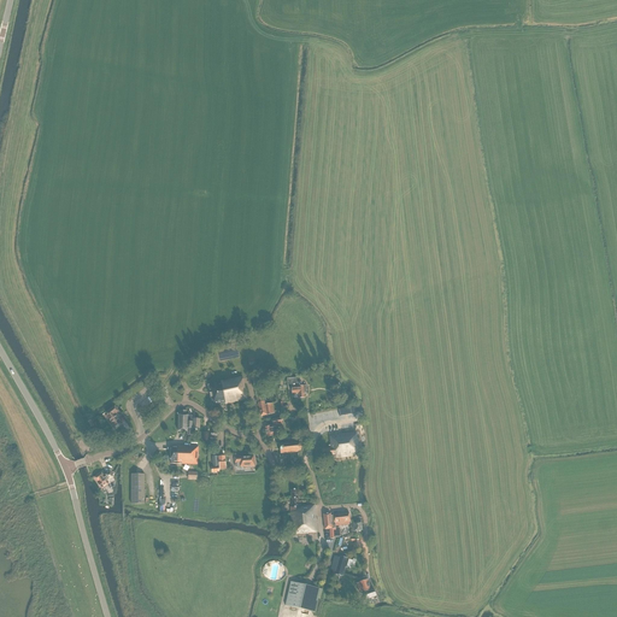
[(263,383),(272,381),(271,378),(272,377),(278,376),(278,372),(271,374),(260,375),(262,377),(263,383)]
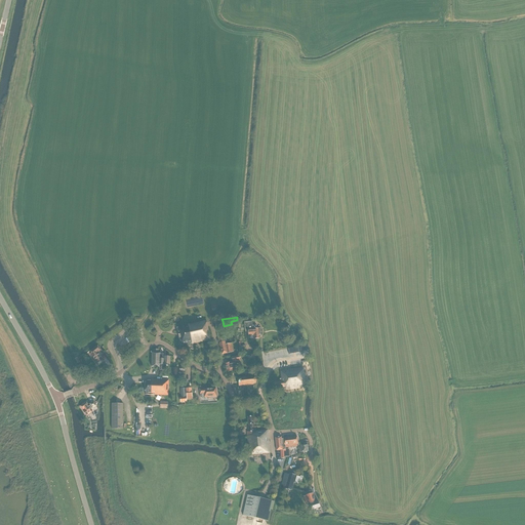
[(177,328),(180,346),(192,344),(210,339),(206,321),(185,325),(185,326),(184,326),(183,327),(183,326),(177,327),(177,328)]
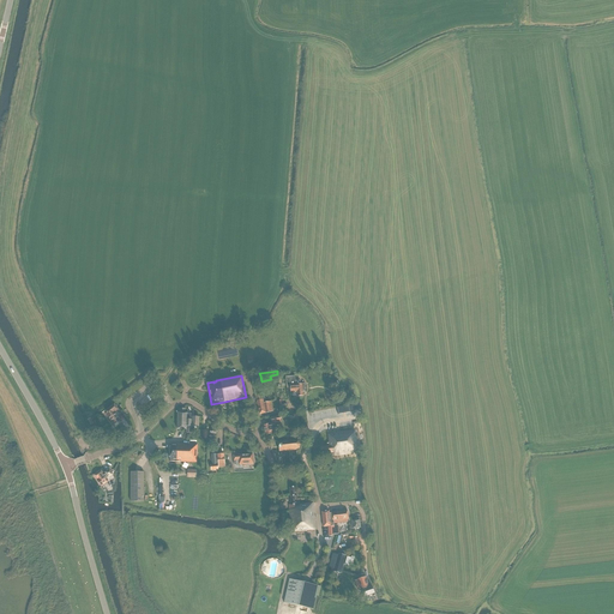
[(260,375),(251,378),(254,393),(263,391),(264,391),(262,381),(260,375)]
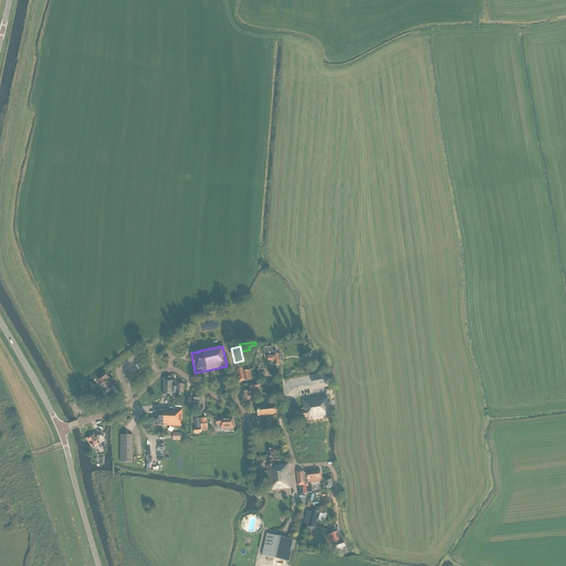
[(272,346),(263,347),(264,353),(268,353),(268,359),(273,358),(274,366),(280,365),(280,362),(281,360),(281,354),(278,354),(276,350),(272,352),(272,346)]
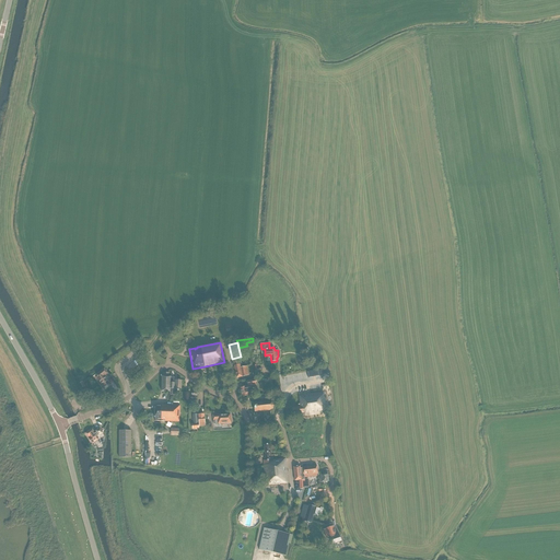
[(249,375),(247,366),(243,368),(240,357),(232,359),(236,378),(243,376),(249,375)]
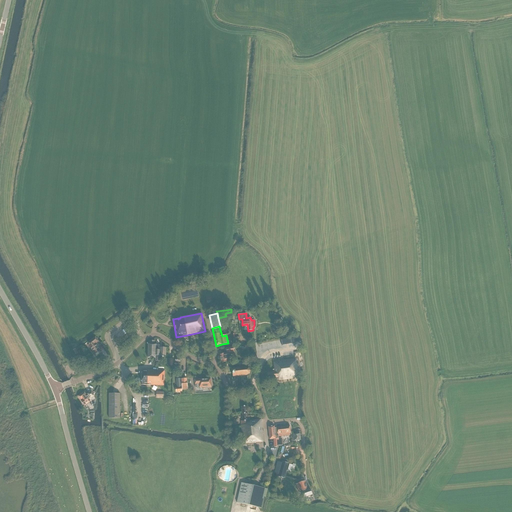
[(99,342),(95,337),(88,342),(90,344),(88,345),(94,354),(99,350),(95,344),(99,342)]
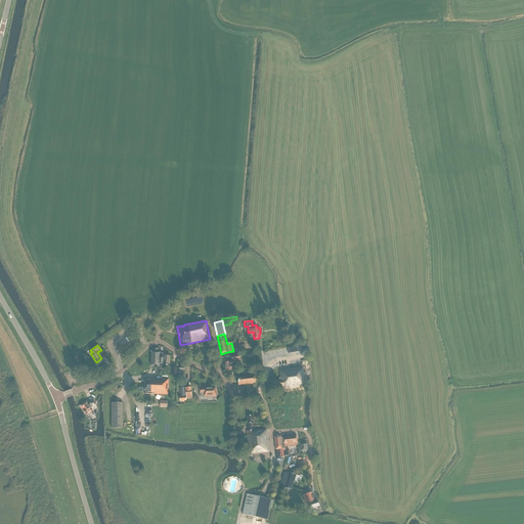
[(159,353),(159,349),(154,349),(154,352),(151,352),(151,366),(159,366),(159,369),(163,369),(163,358),(160,358),(160,353),(159,353)]
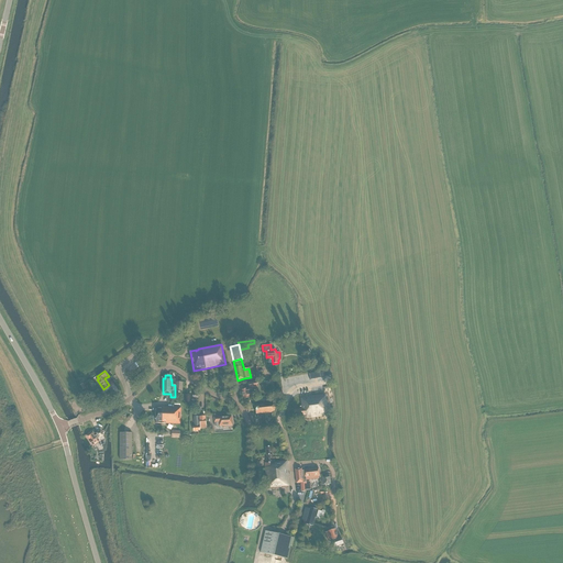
[(172,379),(172,385),(175,385),(176,385),(176,392),(183,392),(183,383),(176,383),(175,383),(176,379),(172,379)]
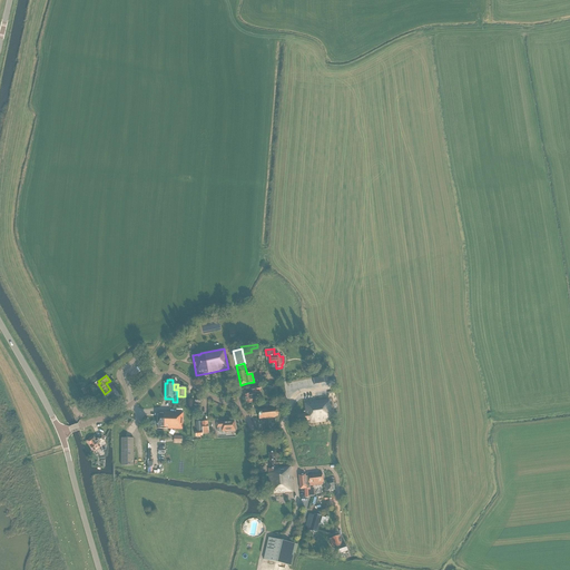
[(245,395),(247,404),(257,402),(255,393),(261,392),(259,385),(252,387),(253,393),(245,395)]
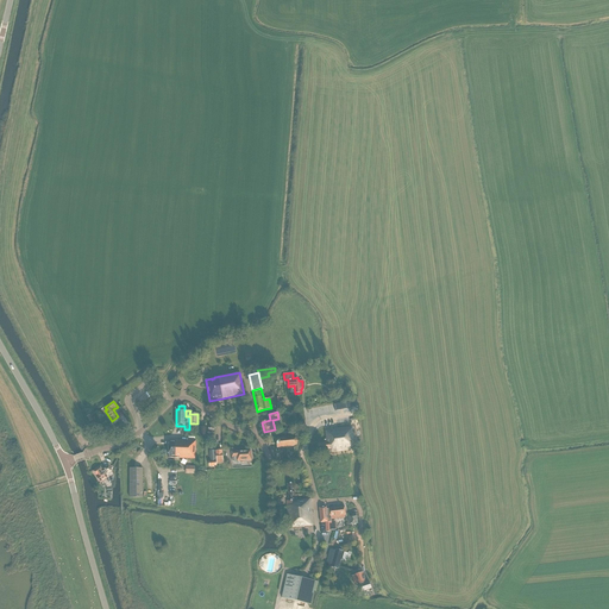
[(351,433),(351,427),(330,429),(330,431),(326,431),(327,443),(325,443),(318,444),(319,450),(331,449),(331,451),(353,449),(352,433),(351,433)]
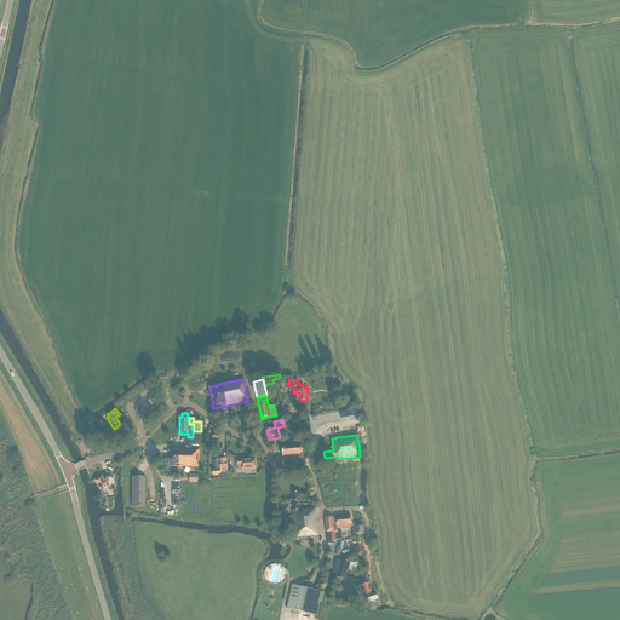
[(298,445),(281,447),(281,449),(281,452),(281,453),(282,457),(298,454),(302,452),(303,449),(302,446),(298,445)]
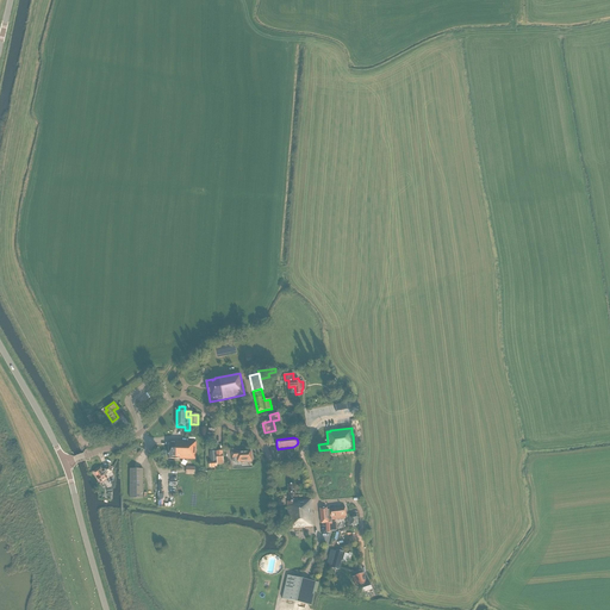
[(169,459),(195,460),(197,442),(169,441),(169,459)]
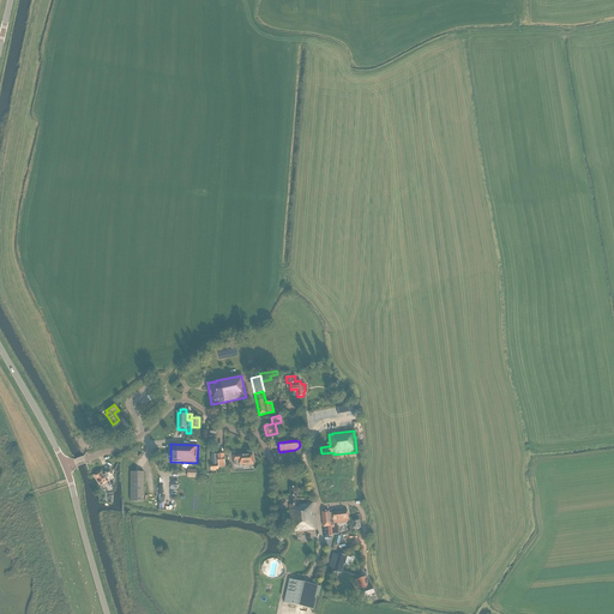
[(239,465),(253,464),(253,455),(239,456),(234,456),(234,461),(235,465),(239,465)]
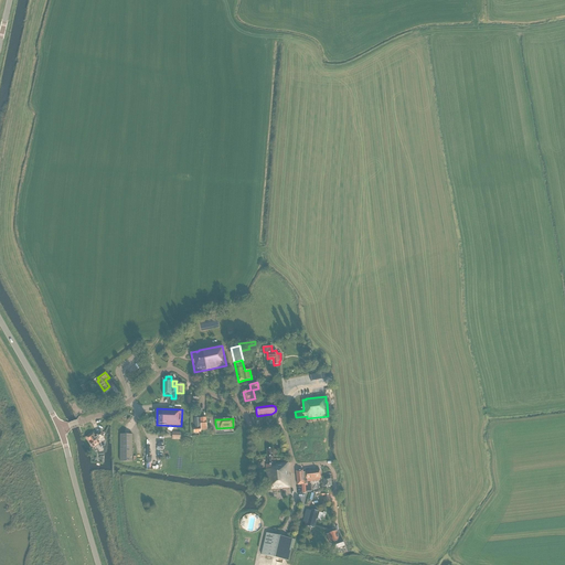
[(102,443),(102,446),(105,446),(105,440),(104,437),(102,434),(97,436),(96,437),(93,433),(86,437),(89,443),(93,448),(102,443)]
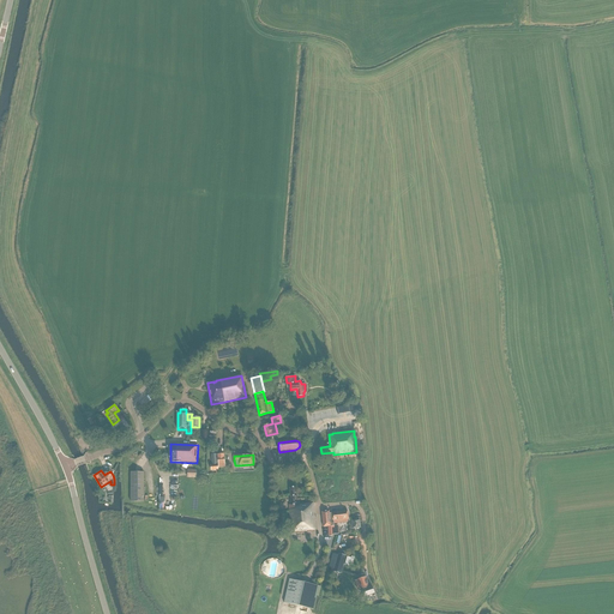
[(144,473),(131,473),(131,501),(144,501),(144,473)]
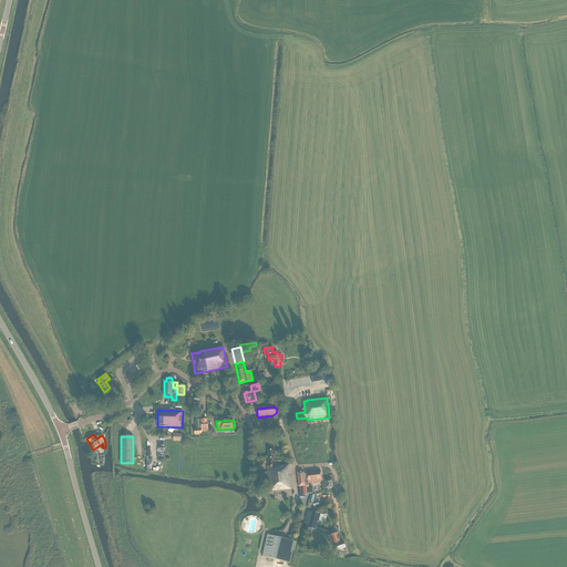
[(268,491),(291,490),(289,465),(276,465),(276,461),(275,461),(274,450),(267,451),(268,466),(267,466),(268,491)]
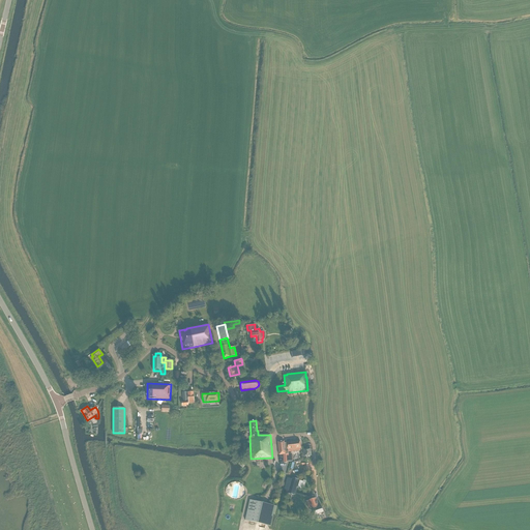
[(300,441),(286,442),(286,443),(284,443),(284,441),(277,442),(280,455),(284,454),(284,463),(289,462),(288,453),(289,453),(288,449),(292,449),(292,451),(300,450),(300,448),(301,448),(300,441)]
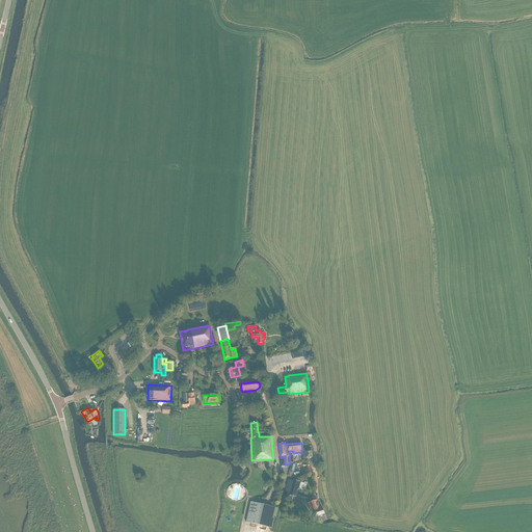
[(295,497),(299,482),(293,480),(293,481),(288,480),(285,491),(290,493),(289,495),(295,497)]
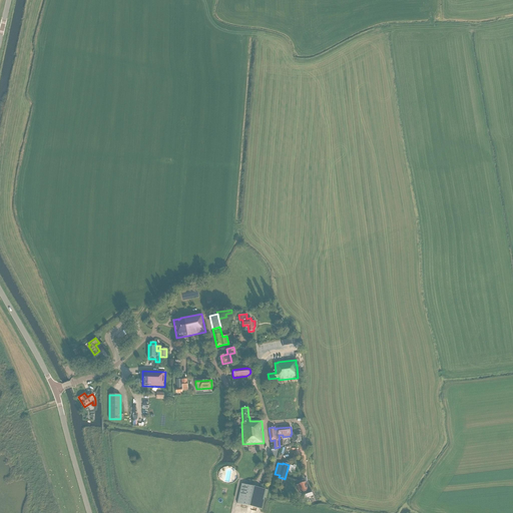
[(304,499),(313,496),(311,490),(309,491),(308,488),(308,486),(307,486),(306,482),(297,485),(300,494),(302,493),(304,499)]
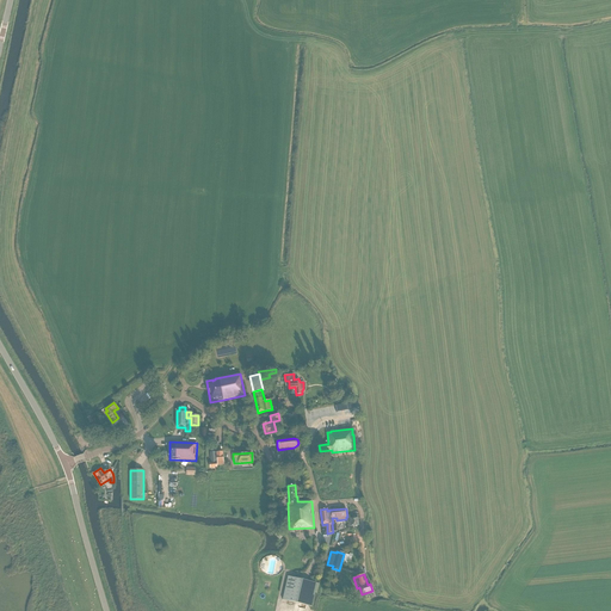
[(315,592),(318,593),(319,584),(318,584),(288,576),(283,600),(312,606),(315,592)]
